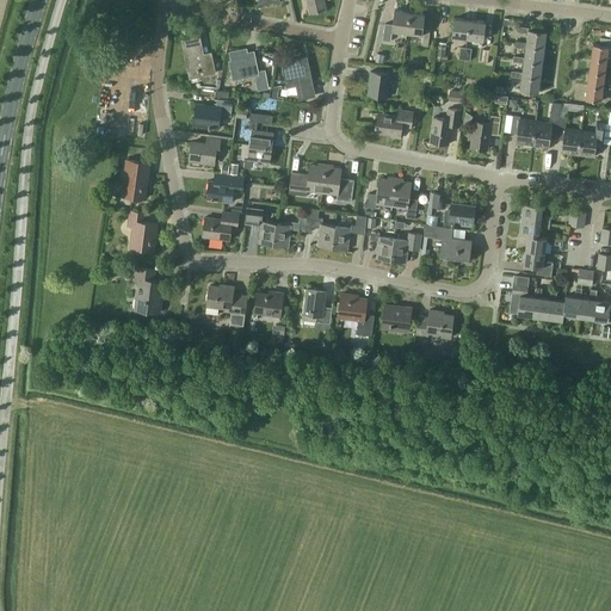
[(306,0),(309,13),(327,10),(323,0),(306,0)]
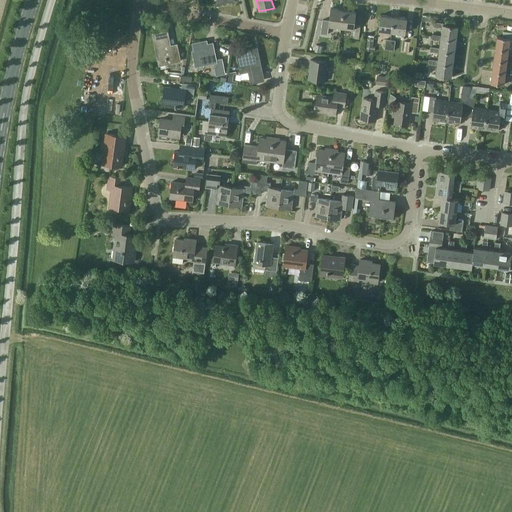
[(328,25),(341,27),(343,10),(331,8),(329,20),(323,19),(321,34),(327,34),(328,25)]
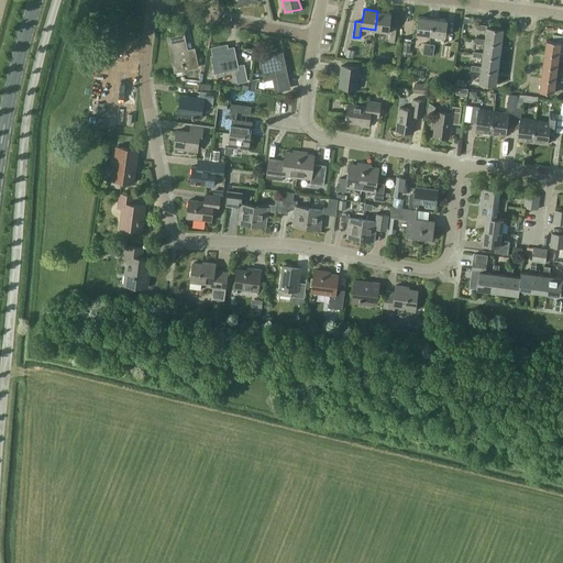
[(377,11),(375,30),(388,32),(387,42),(394,43),(396,26),(389,26),(392,12),(377,11)]
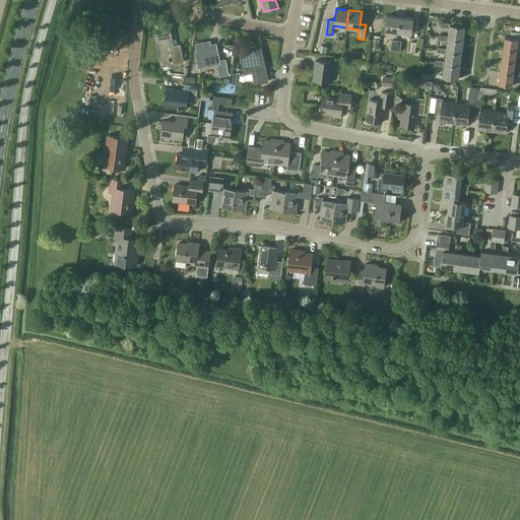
[(398,33),(400,17),(387,15),(385,30),(398,33)]
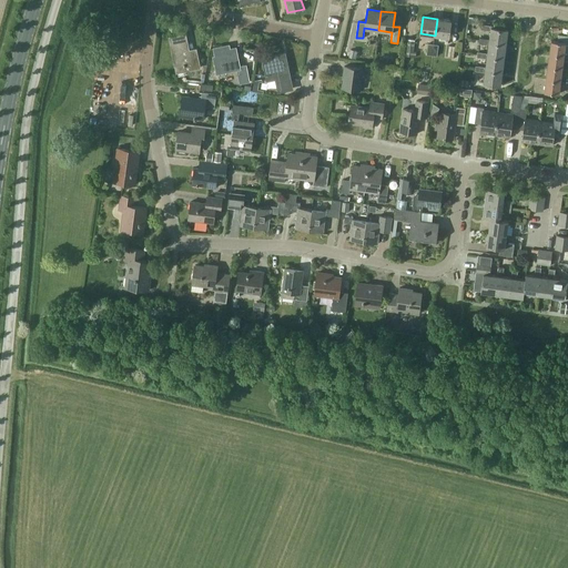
[(437,19),(435,36),(448,37),(450,20),(437,19)]
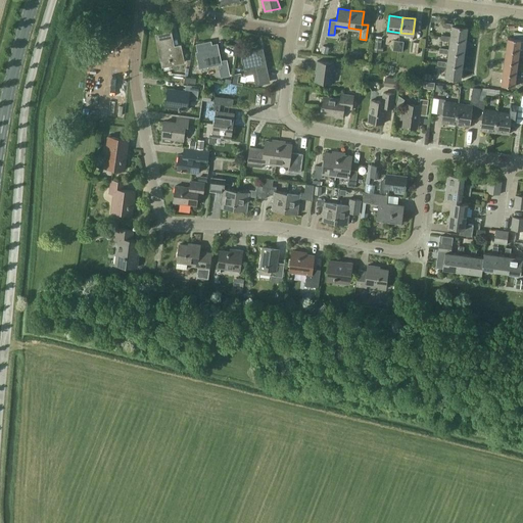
[(452,29),(450,36),(450,37),(466,39),(468,27),(453,25),(453,24),(443,22),(442,27),(452,29)]
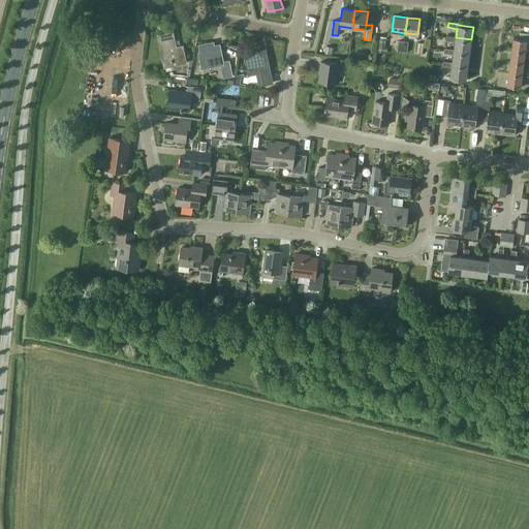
[(176,48),(173,32),(158,35),(164,67),(186,63),(182,45),(176,48)]
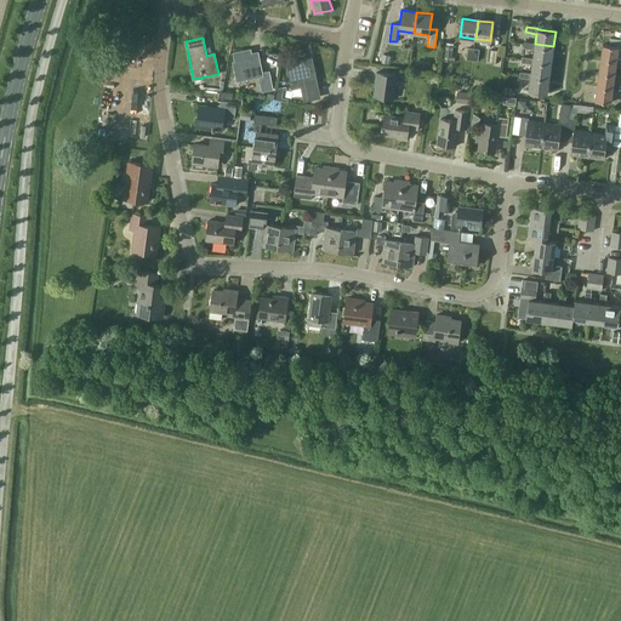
[(603,44),(600,58),(616,61),(619,47),(620,47),(620,39),(610,38),(609,45),(603,44)]
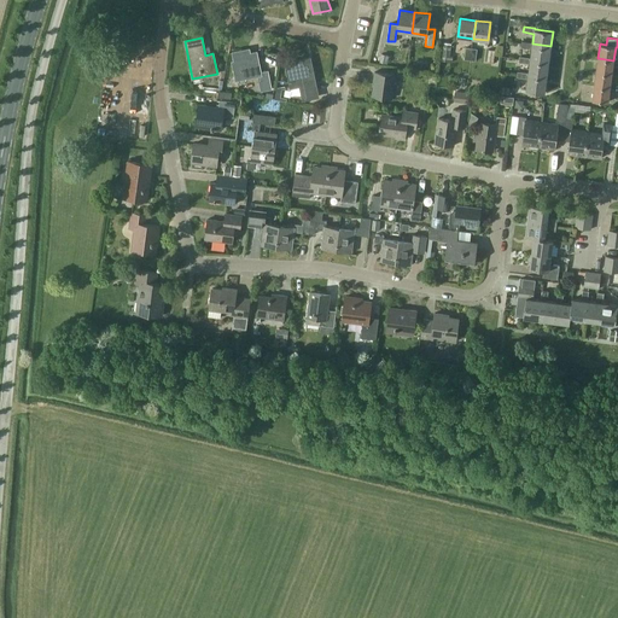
[(530,59),(548,62),(551,46),(532,44),(532,42),(522,41),(520,47),(531,48),(530,58),(530,59)]
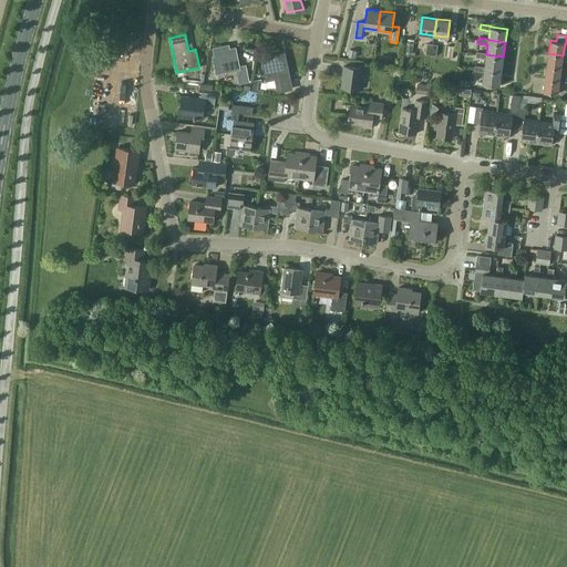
[(414,40),(406,39),(404,55),(416,58),(416,51),(412,51),(414,40)]
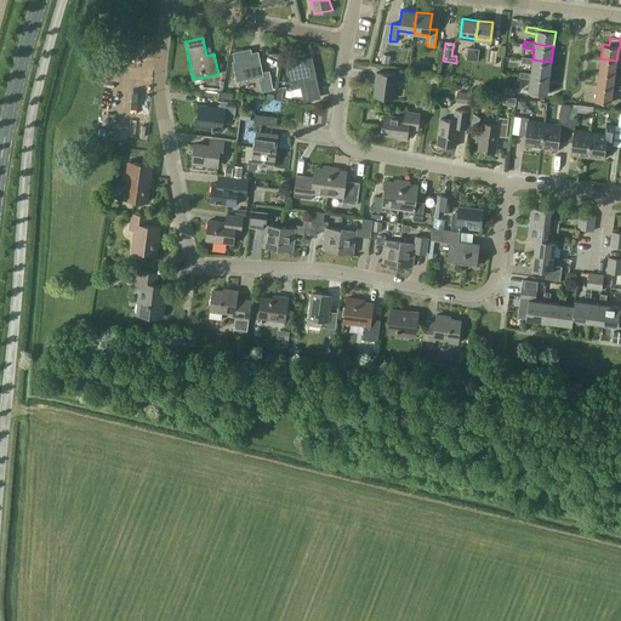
[(273,74),(269,74),(268,72),(262,73),(257,51),(251,53),(250,49),(233,52),(235,61),(233,62),(237,80),(260,75),(262,91),(272,89),(272,84),(274,84),(273,74)]
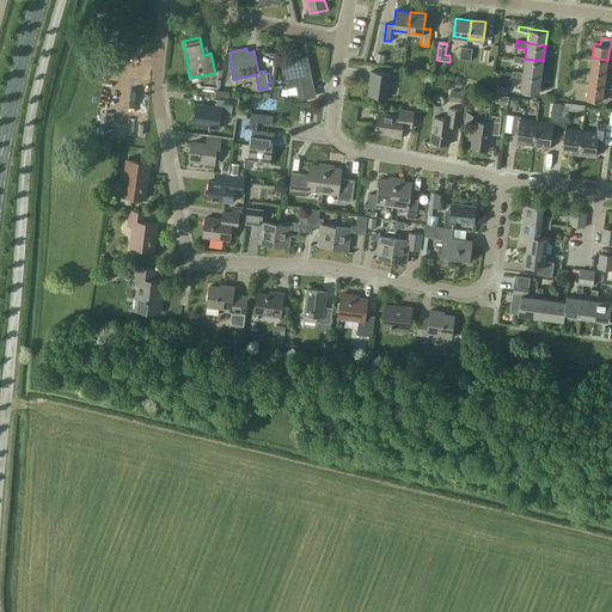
[(540,77),(543,61),(525,59),(525,57),(514,56),(514,61),(525,63),(524,73),(522,74),(540,77)]
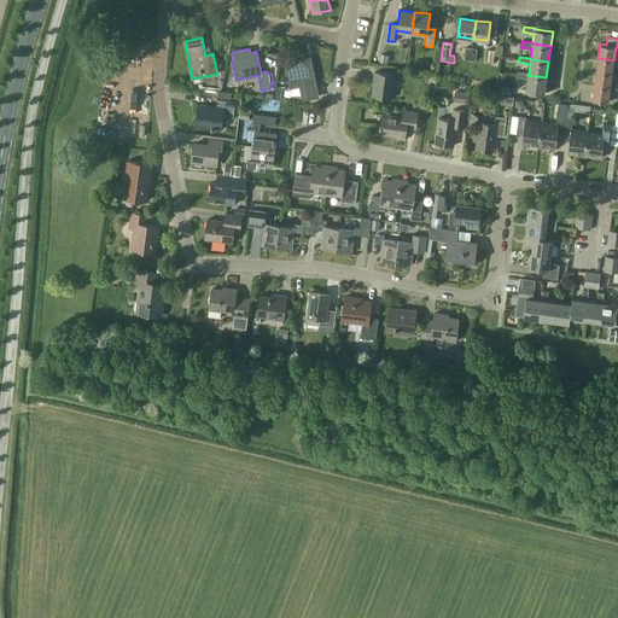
[(318,97),(310,58),(286,63),(291,87),(301,86),(303,99),(318,97)]
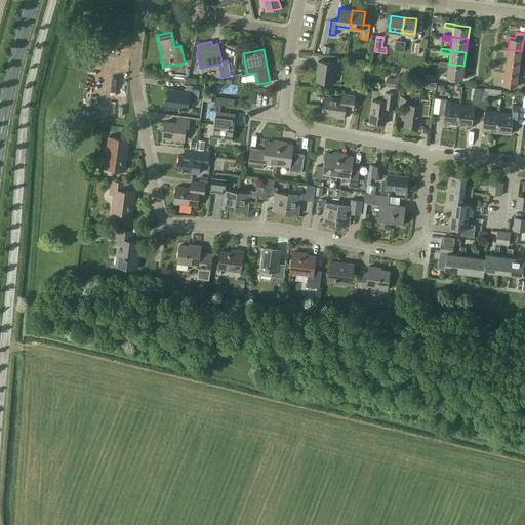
[(521,51),(508,49),(507,61),(520,63),(521,51)]
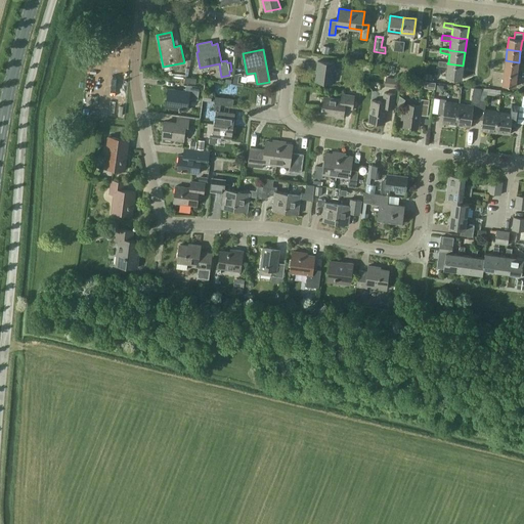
[(335,62),(317,60),(316,72),(317,72),(315,81),(332,83),(335,62)]
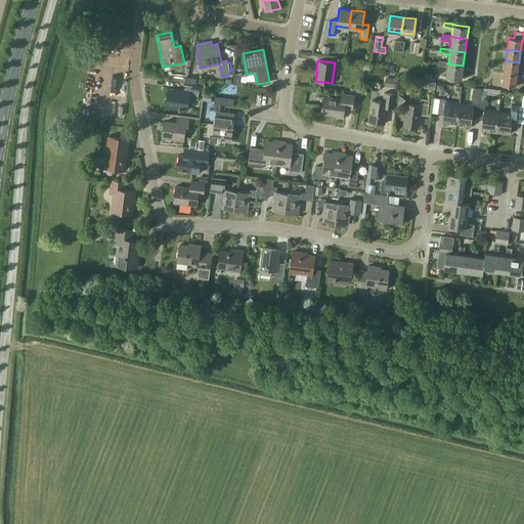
[(518,68),(519,62),(506,60),(504,73),(517,75),(518,68)]
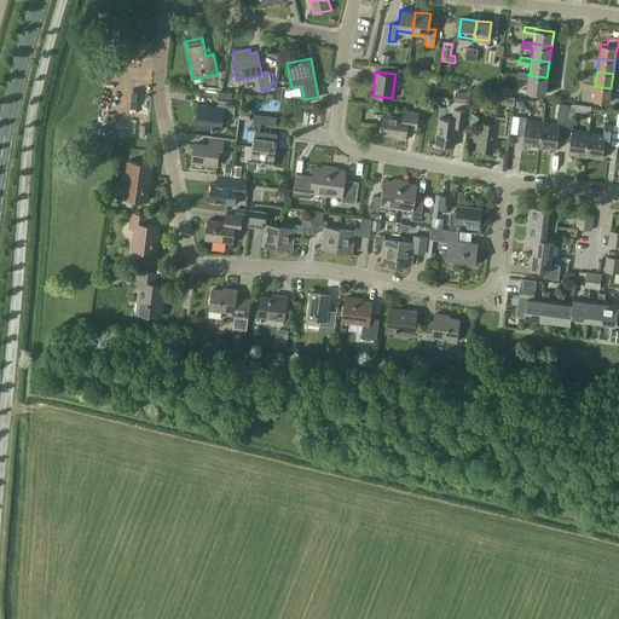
[(528,75),(530,74),(519,73),(518,76),(528,79),(527,91),(545,93),(547,77),(528,75)]
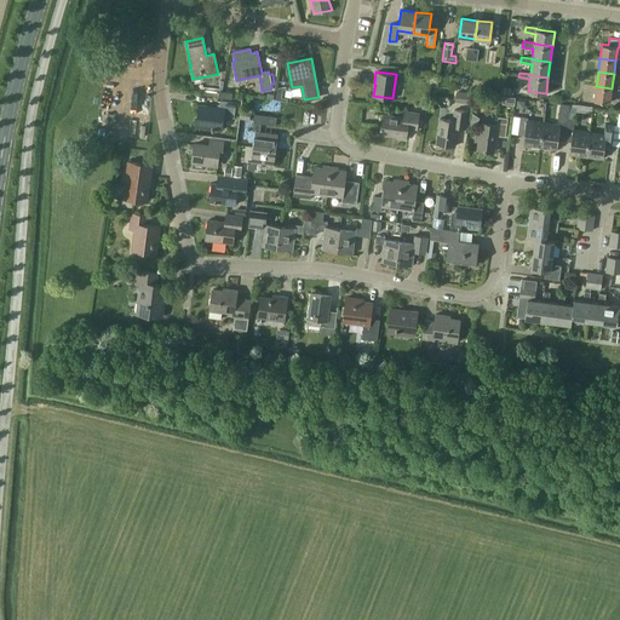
[(610,102),(612,89),(596,86),(593,99),(610,102)]
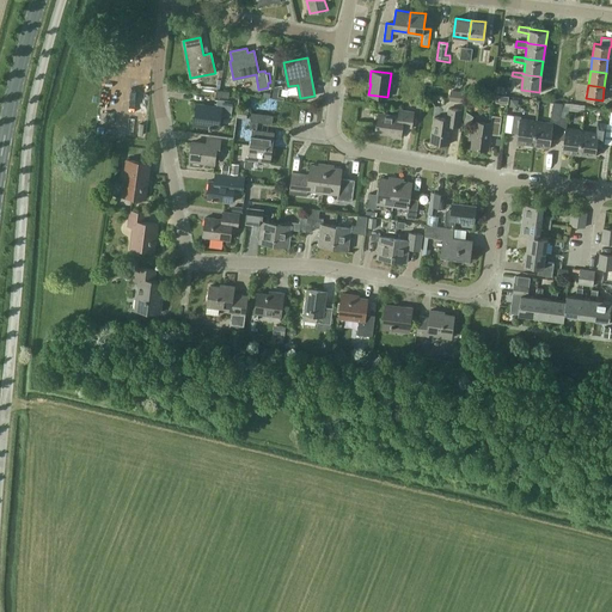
[(222,97),(222,99),(233,101),(232,111),(237,111),(238,98),(228,97),(230,91),(215,90),(215,96),(222,97)]
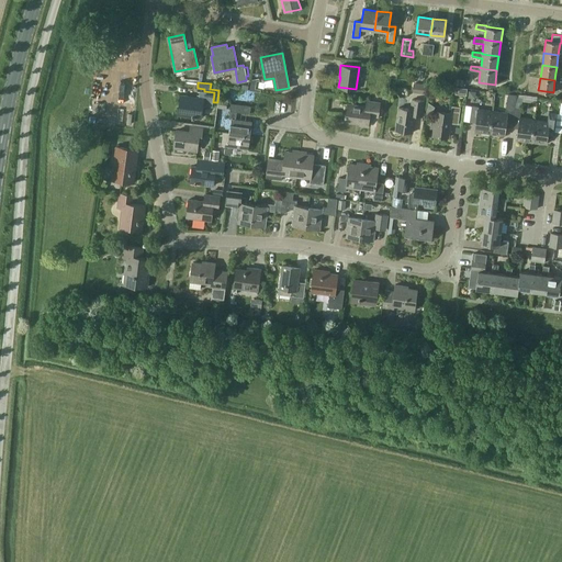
[(426,85),(414,83),(413,91),(425,93),(426,85)]
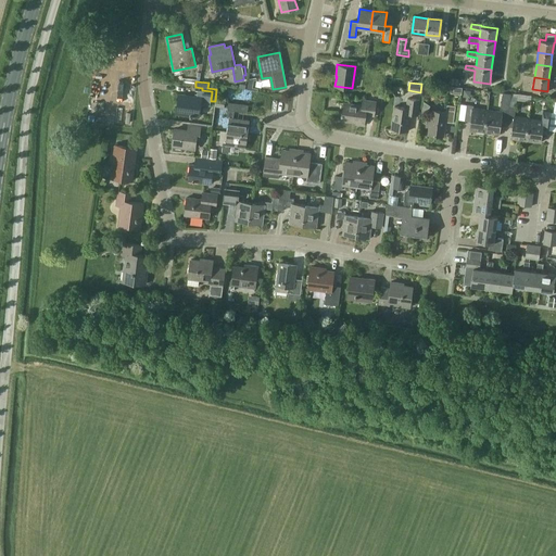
[(212,91),(202,90),(198,90),(197,97),(179,95),(176,113),(199,116),(201,104),(210,105),(211,101),(212,91)]
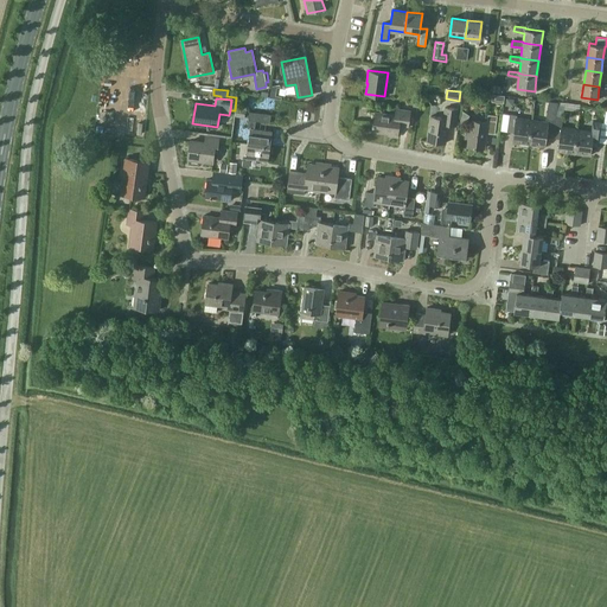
[(553,138),(556,115),(557,103),(549,102),(545,122),(532,120),(529,145),(544,147),(545,136),(553,138)]
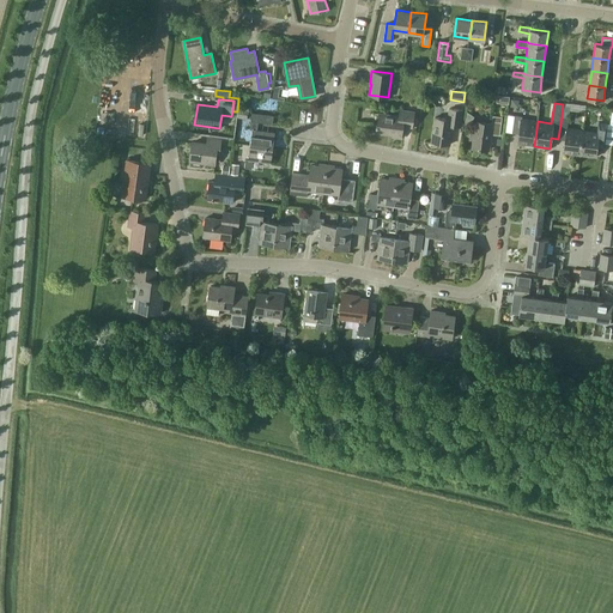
[(248,108),(238,107),(237,117),(247,119),(248,108)]
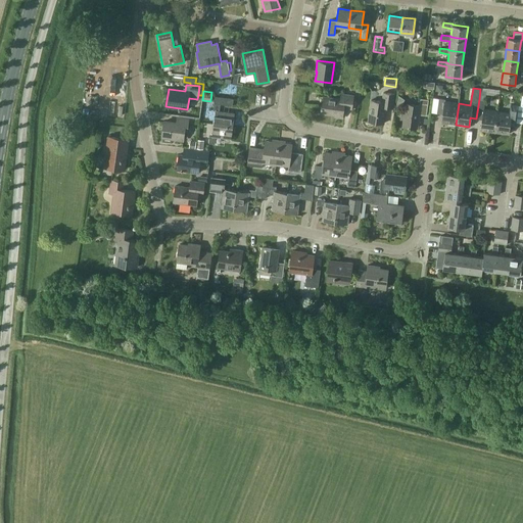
[(394,94),(383,93),(382,101),(371,100),(368,121),(383,124),(385,107),(392,108),(394,94)]
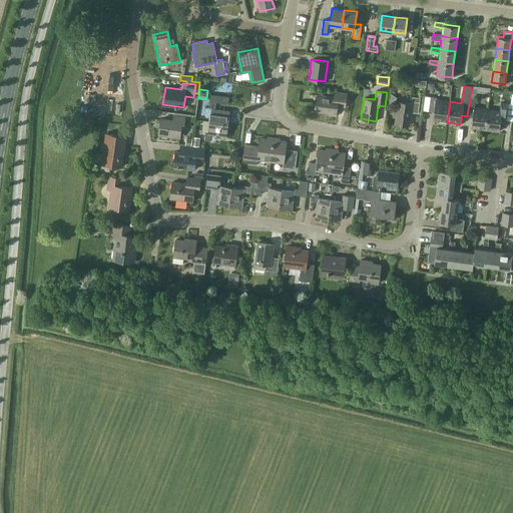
[(347,93),(334,92),(334,97),(318,94),(316,110),(329,112),(328,114),(336,115),(337,105),(345,106),(347,93)]
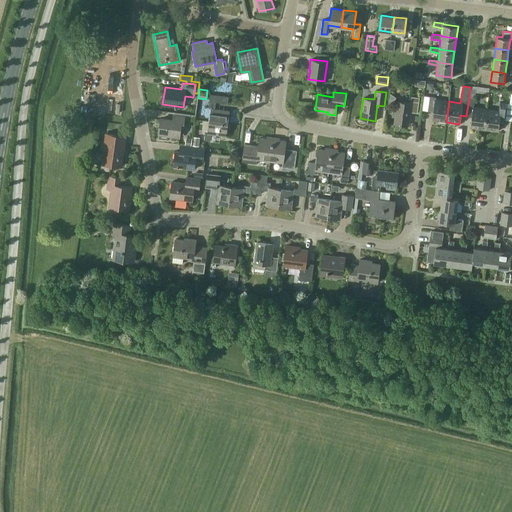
[(209,120),(228,123),(230,110),(215,108),(215,102),(227,103),(228,96),(210,94),(209,108),(211,108),(209,120)]
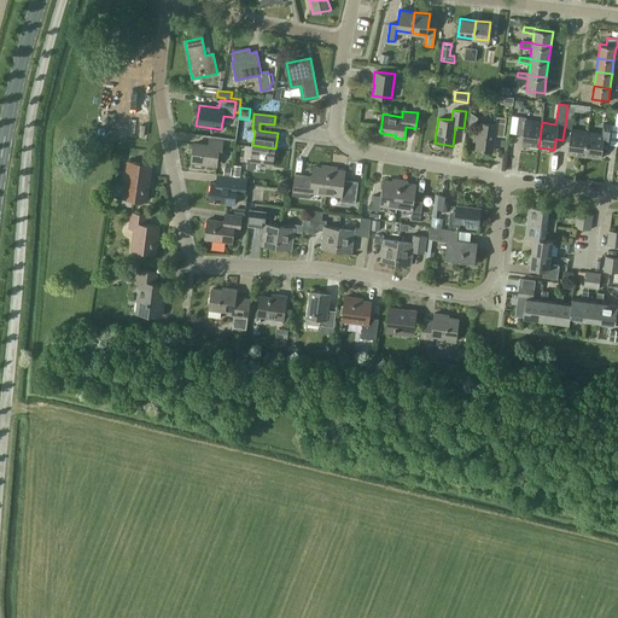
[(506,117),(497,116),(496,124),(479,122),(478,134),(474,134),(473,140),(477,141),(476,149),(493,151),(495,135),(503,136),(506,117)]
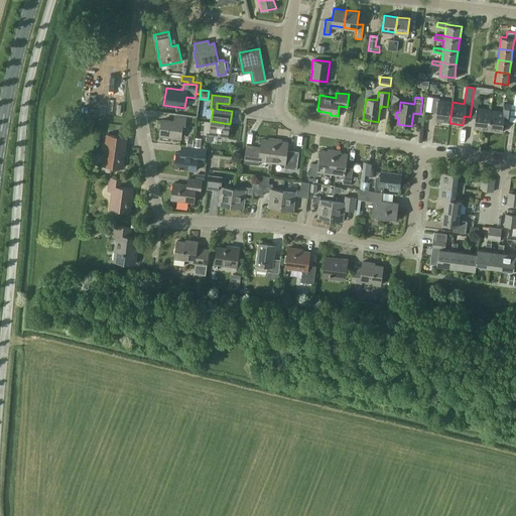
[(449,123),(453,102),(439,100),(439,98),(433,97),(430,112),(436,113),(435,120),(449,123)]
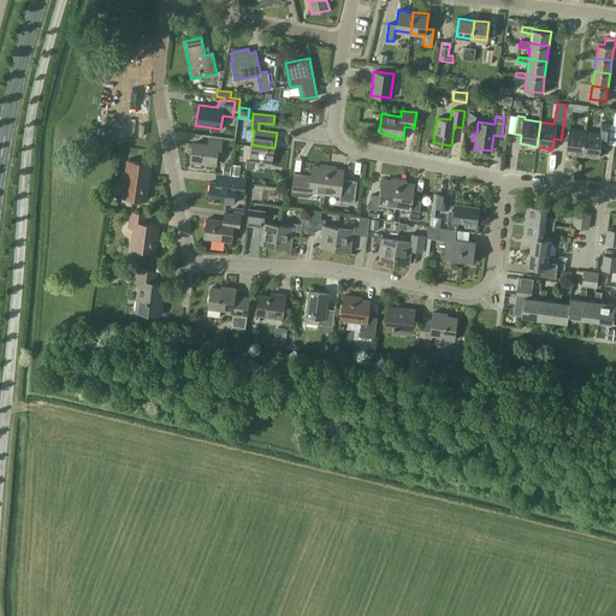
[(566,153),(582,155),(586,130),(570,128),(572,118),(564,117),(561,140),(568,141),(566,153)]
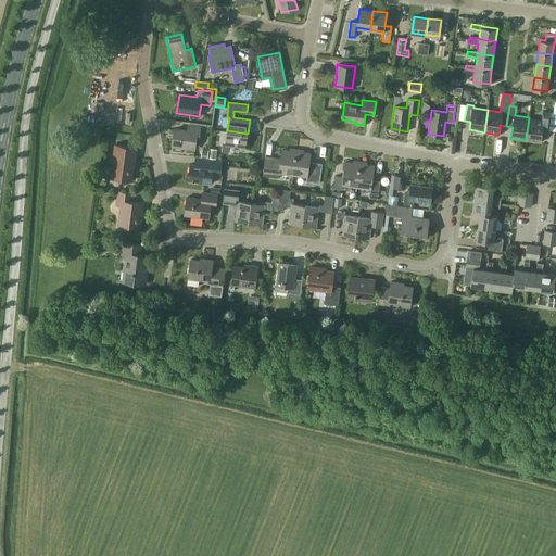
[(542,119),(529,117),(526,140),(540,142),(542,134),(547,135),(551,112),(543,111),(542,119)]
